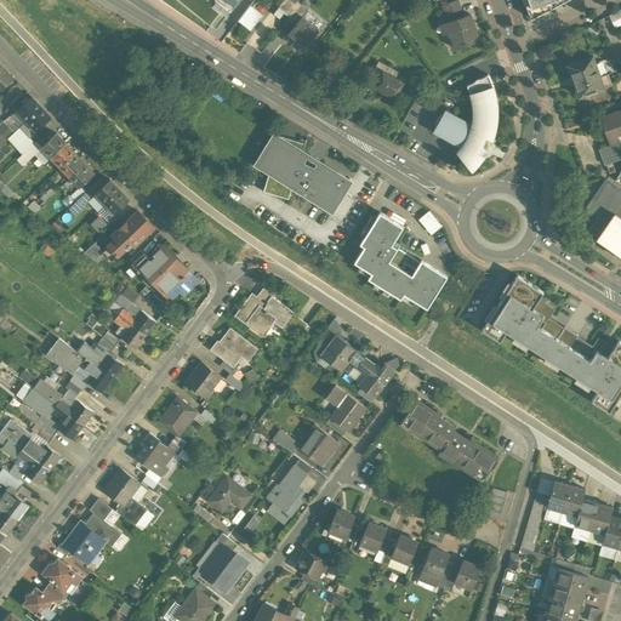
[(296,1),(295,0),(285,0),(280,6),(292,16),(301,5),(296,1)]
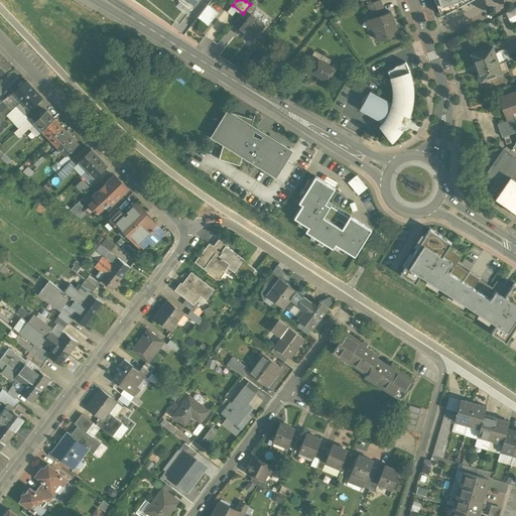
[(380,0),(377,0),(367,4),(370,11),(383,6),(380,0)]
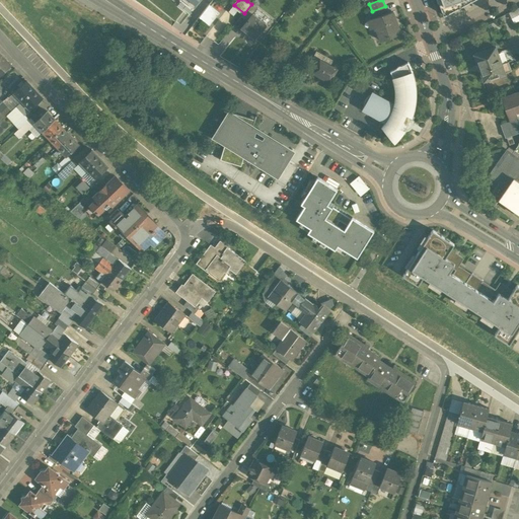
[(438,0),(444,15),(473,0),(438,0)]
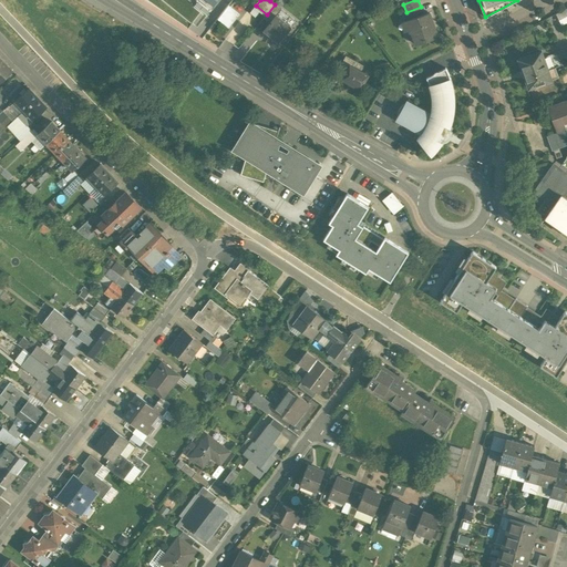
[(281,9),(275,4),(267,14),(264,18),(269,22),(276,14),(277,16),(281,9)]
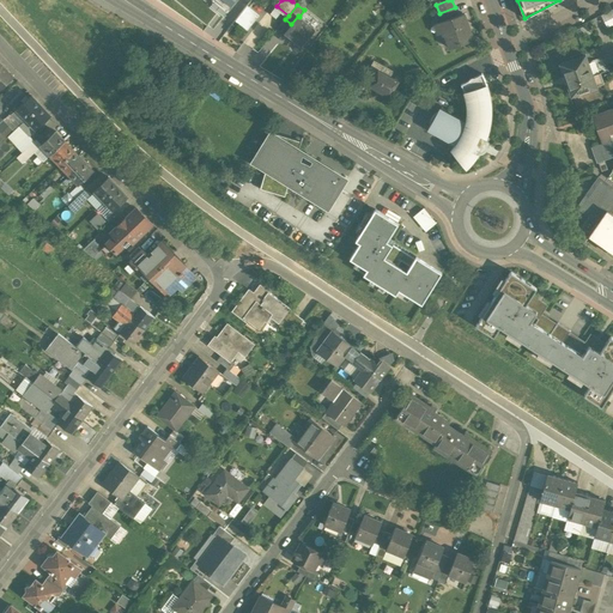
[(259,16),(248,6),(236,20),(247,30),(259,16)]
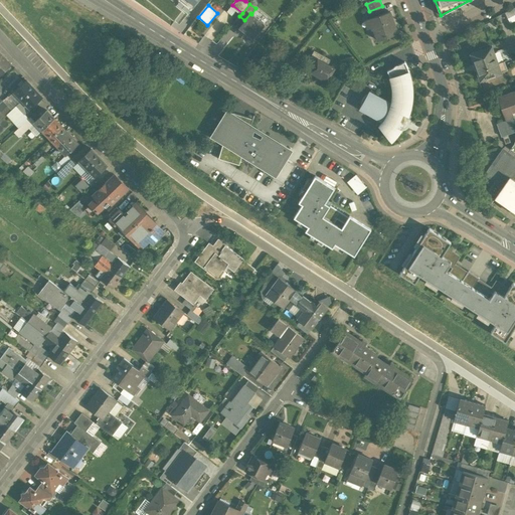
[(382,6),(369,11),(379,40),(398,33),(389,10),(384,12),(382,6)]
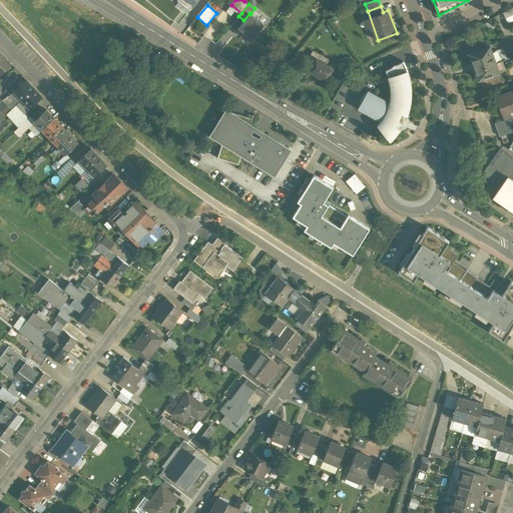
[(250,14),(249,13),(243,20),(238,27),(251,38),(264,24),(250,14)]
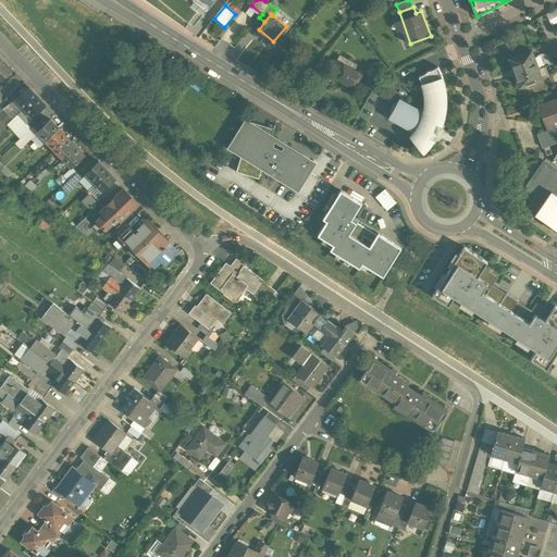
[(399,20),(394,22),(397,29),(403,28),(399,20)]
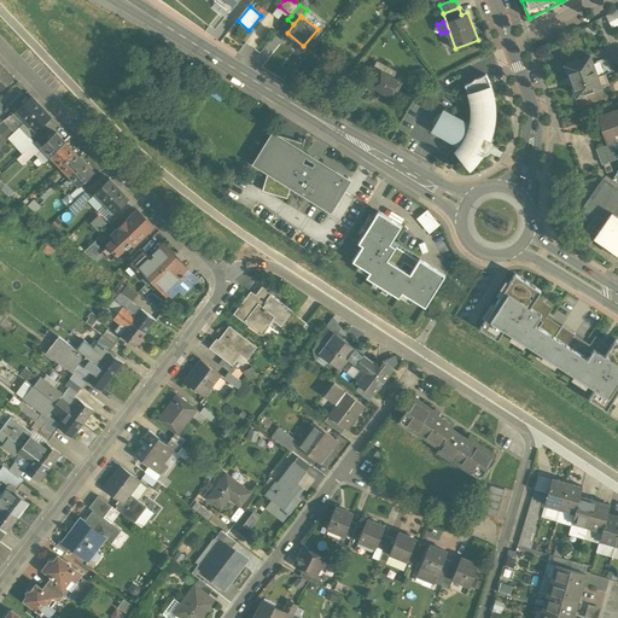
[(590,56),(565,65),(576,97),(601,88),(601,87),(598,76),(595,69),(594,66),(590,56)]
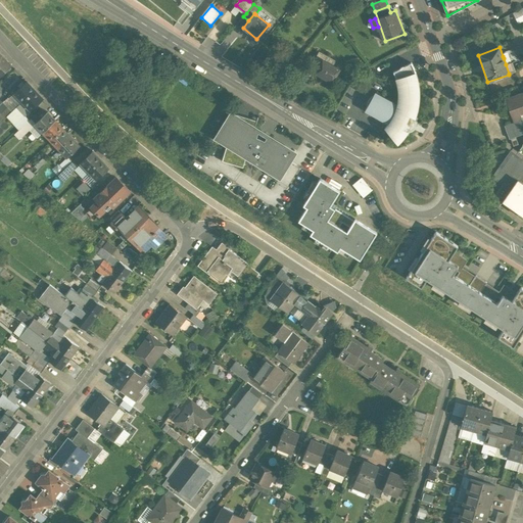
[(330,57),(320,51),(318,55),(324,59),(327,61),(330,57)]
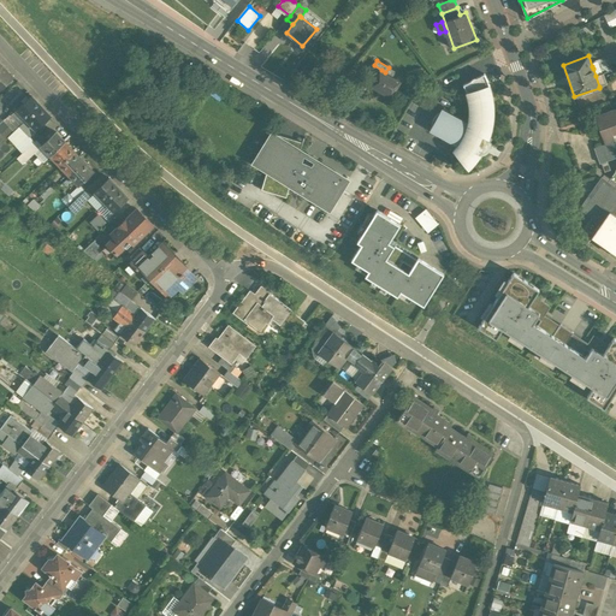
[(15,77),(0,61),(0,89),(1,90),(15,77)]
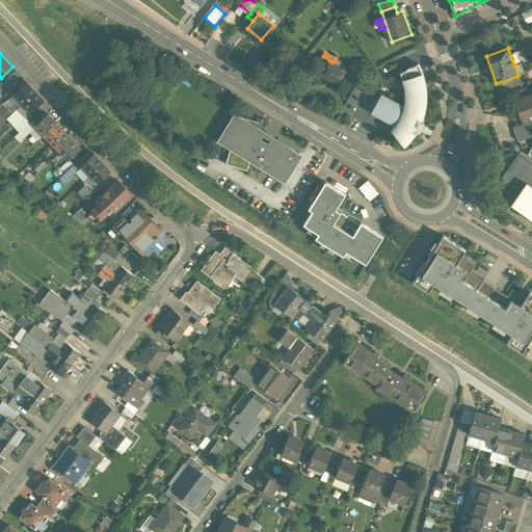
[(329,60),(323,56),(317,65),(324,70),(329,60)]
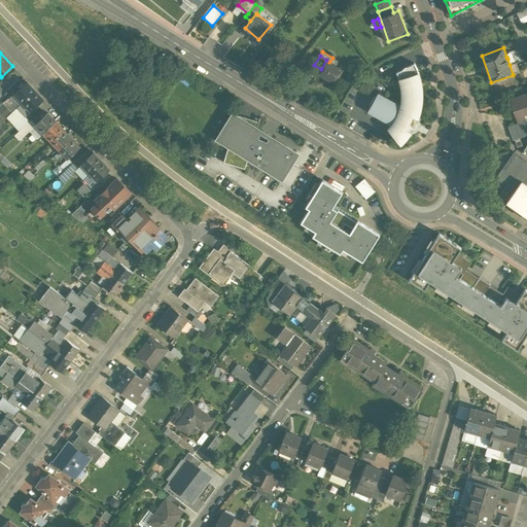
[(329,62),(326,60),(321,69),(318,73),(325,77),(324,78),(335,84),(344,69),(329,62)]
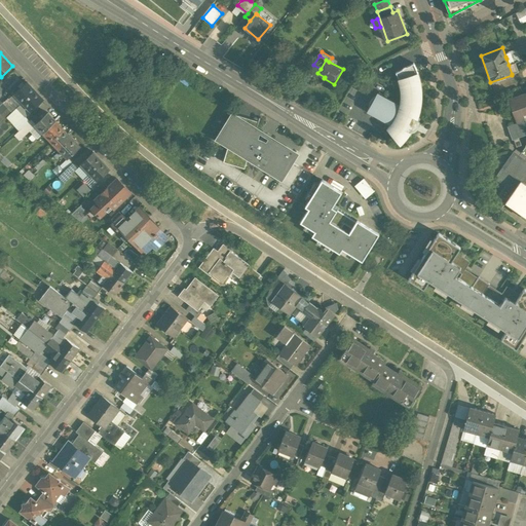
[(401,98),(400,106),(377,94),(376,96),(373,98),(370,101),(369,105),(369,109),(368,111),(391,124),(387,128),(400,144),(403,141),(407,137),(409,134),(410,135),(420,117),(418,116),(421,103),(421,88),(418,75),(413,63),(396,72),(399,80),(401,88),(401,98)]
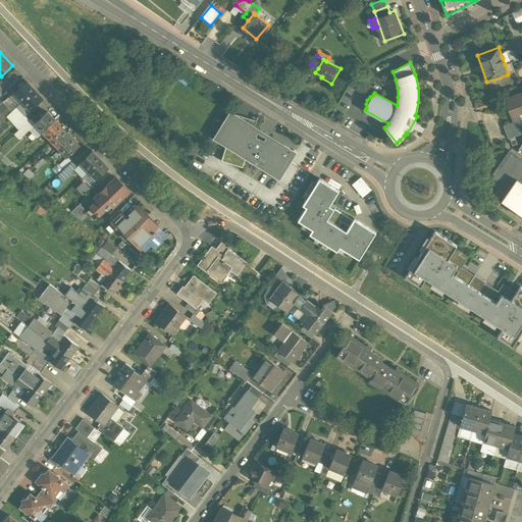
[(512,62),(505,64),(508,73),(515,71),(512,62)]
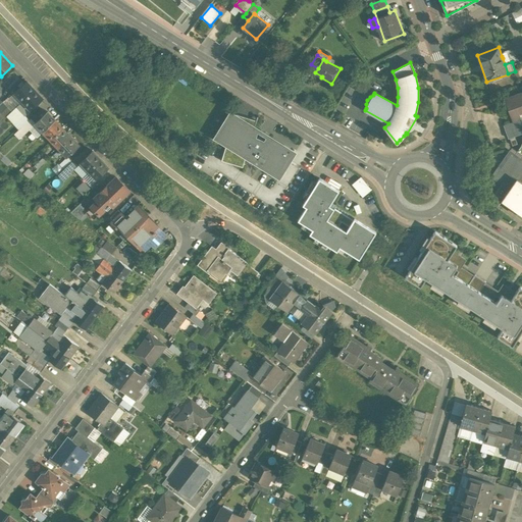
[(27,81),(14,93),(16,95),(15,96),(17,98),(18,97),(22,101),(35,90),(27,81)]
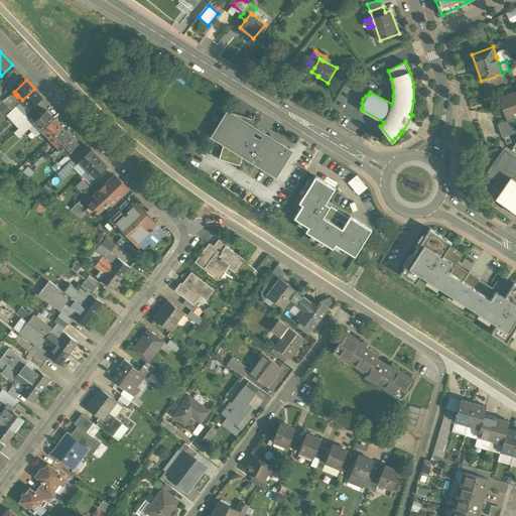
[(34,89),(22,100),(27,105),(26,106),(28,108),(29,107),(30,109),(42,97),(34,89)]
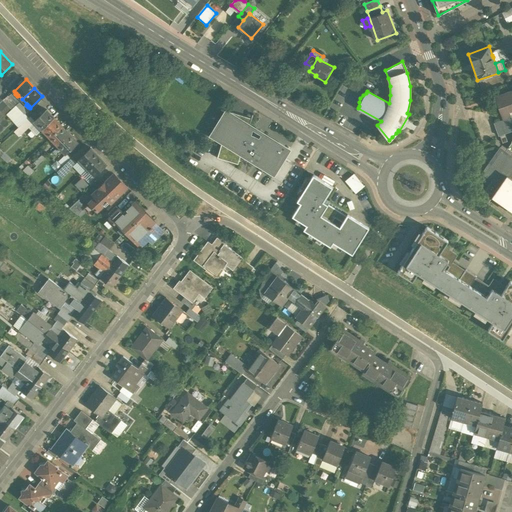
[(511,91),(495,98),(502,117),(510,114),(510,112),(511,111),(511,91)]
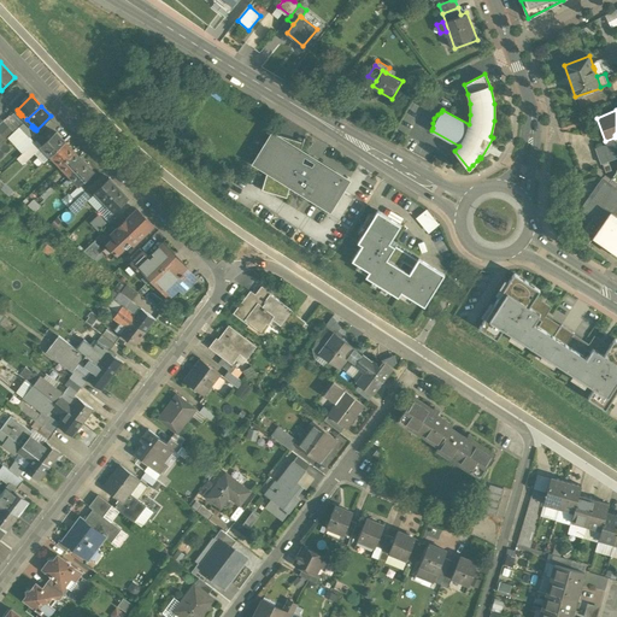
[(56,133),(41,146),(43,148),(42,150),(45,152),(46,151),(51,157),(66,142),(56,133)]
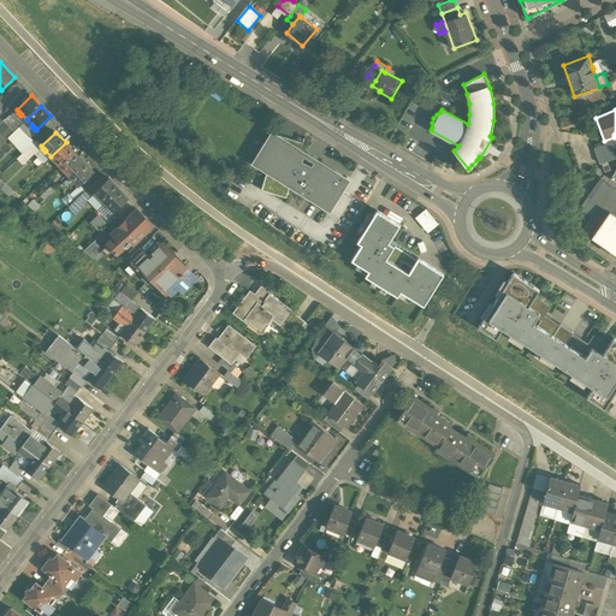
[(277,137),(273,135),(255,161),(267,170),(290,183),(303,188),(302,190),(330,207),(347,181),(301,152),(277,137)]
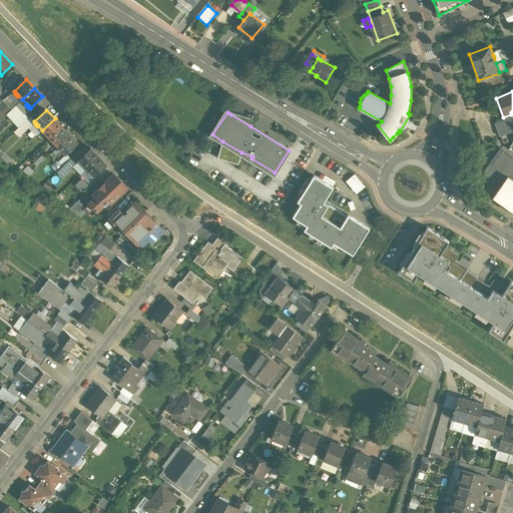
[(252,118),(231,112),(230,114),(250,126),(252,118)]
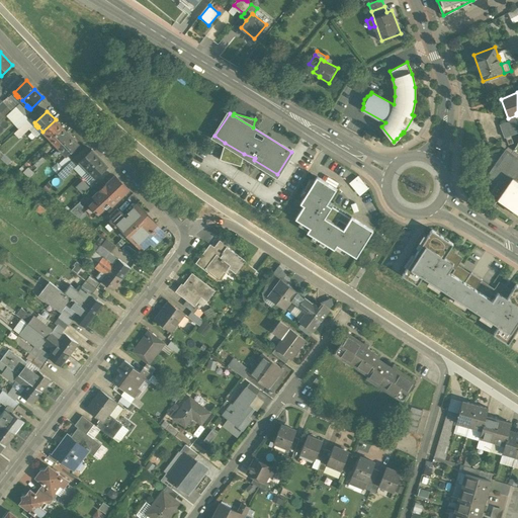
[(63,127),(56,119),(42,132),(45,133),(44,134),(46,136),(47,135),(51,140),(63,127)]
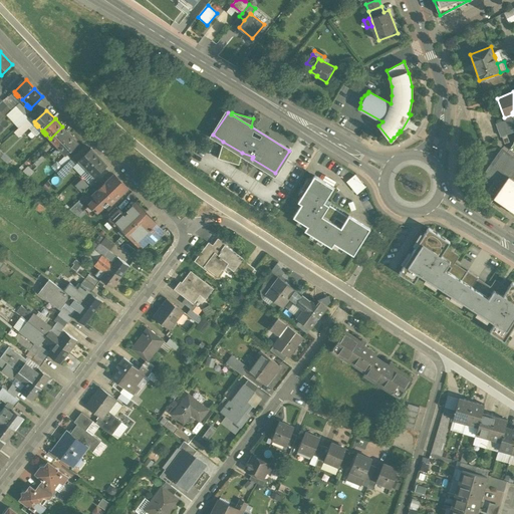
[(25,121),(15,132),(19,137),(29,126),(25,121)]
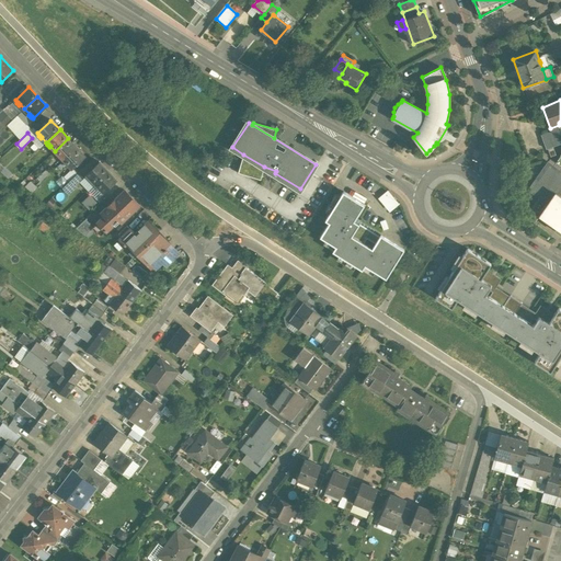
[(68,138),(55,151),(60,156),(59,157),(61,159),(61,158),(64,160),(77,147),(68,138)]
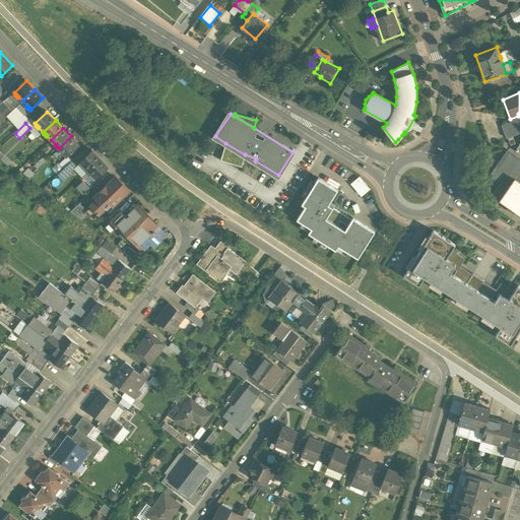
[(71,136),(59,148),(63,152),(62,153),(65,155),(67,156),(79,145),(71,136)]
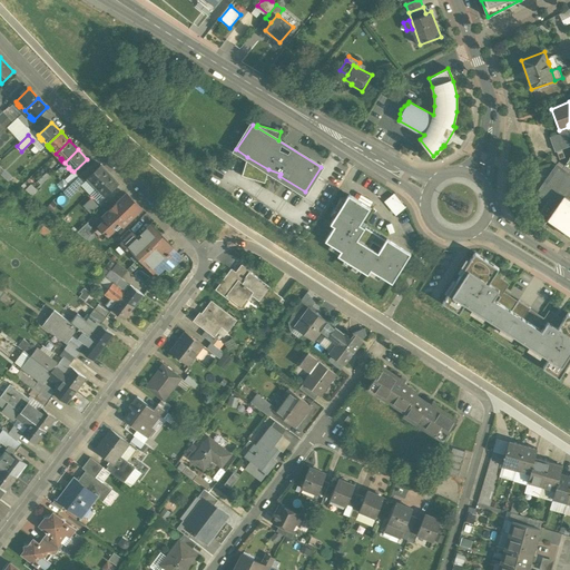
[(268,169),(247,157),(242,175),(265,183),(268,169)]
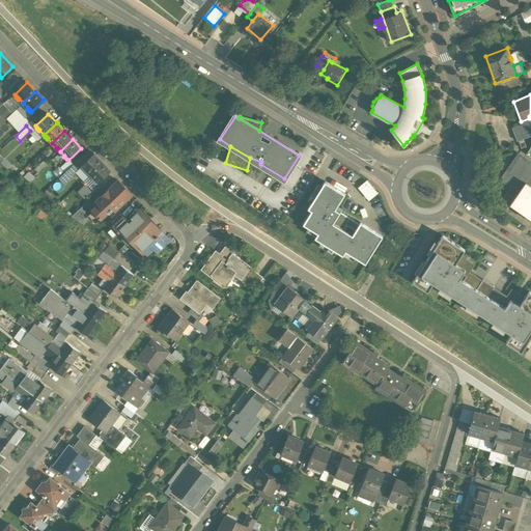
[(94,152),(82,165),(83,166),(82,167),(84,170),(85,169),(90,173),(103,162),(94,152)]
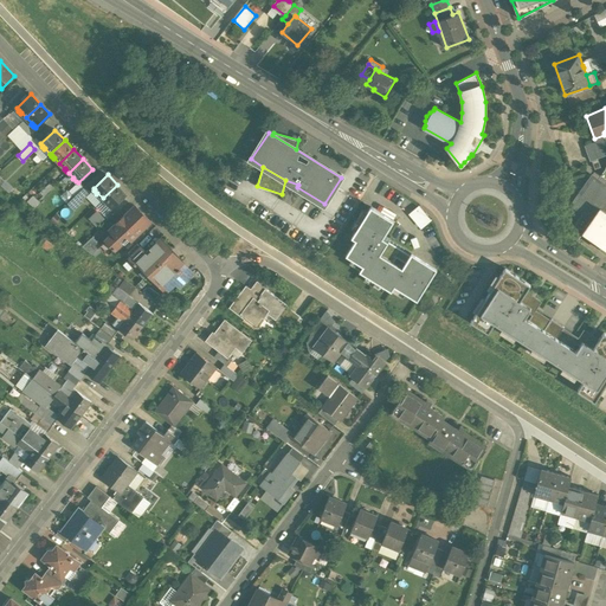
[(605,187),(593,179),(574,205),(584,211),(575,224),(584,230),(582,232),(601,245),(605,249),(605,187)]
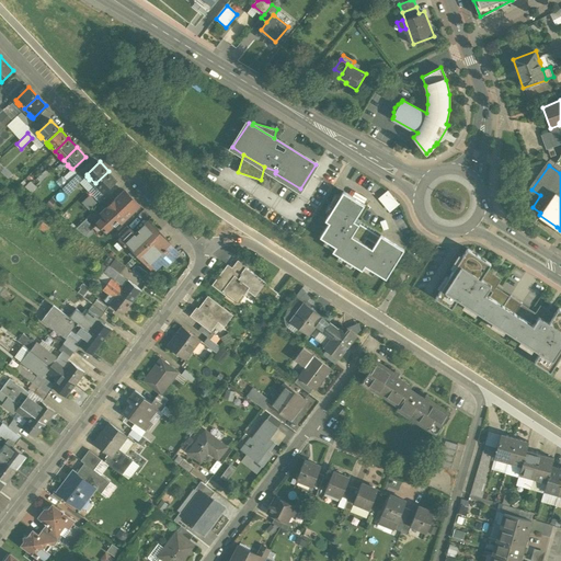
[(109,171),(95,183),(100,189),(99,190),(101,192),(102,191),(104,193),(117,180),(109,171)]
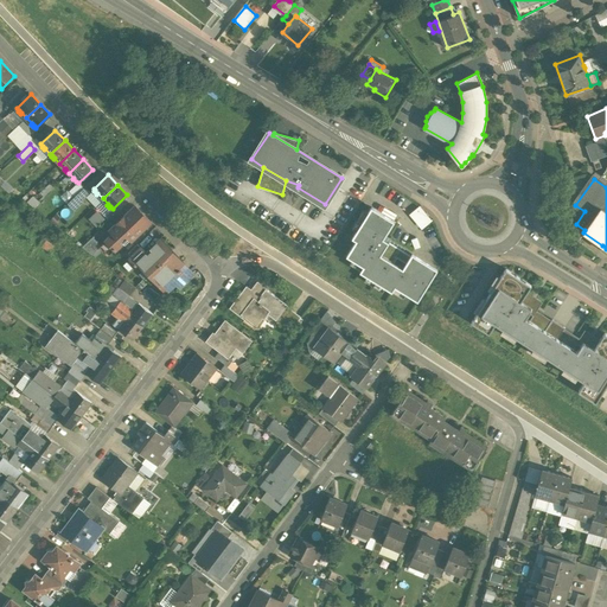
[(83,189),(68,203),(72,208),(88,193),(83,189)]
